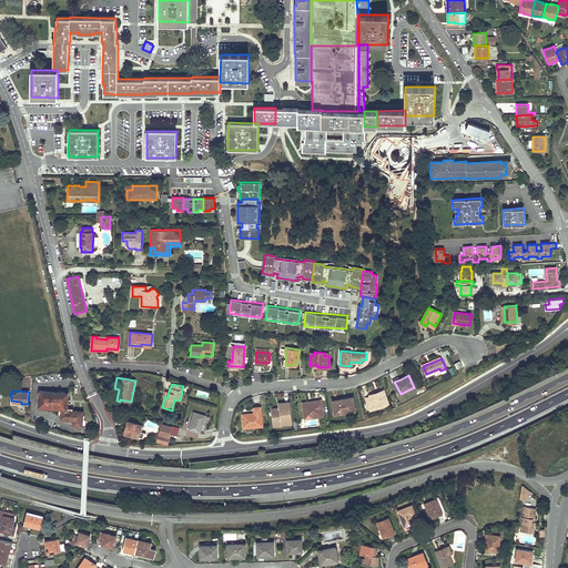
[(60,419),(69,419),(69,417),(72,417),(72,421),(72,426),(82,427),(82,419),(83,421),(83,415),(79,415),(79,411),(72,411),(72,408),(68,408),(68,393),(39,391),(38,407),(61,409),(60,419)]
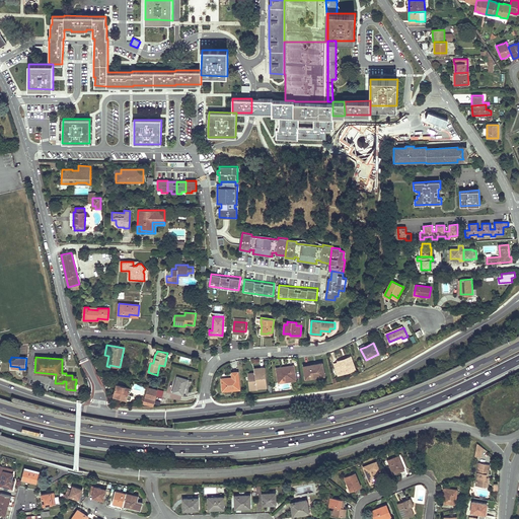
[(351,358),(338,362),(335,364),(339,375),(355,369),(351,358)]
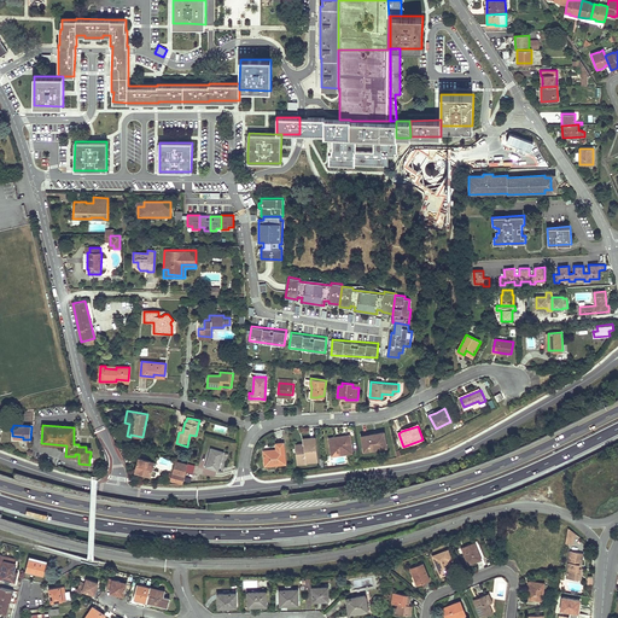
[(371,436),(362,437),(365,450),(388,447),(385,432),(369,435),(371,436)]
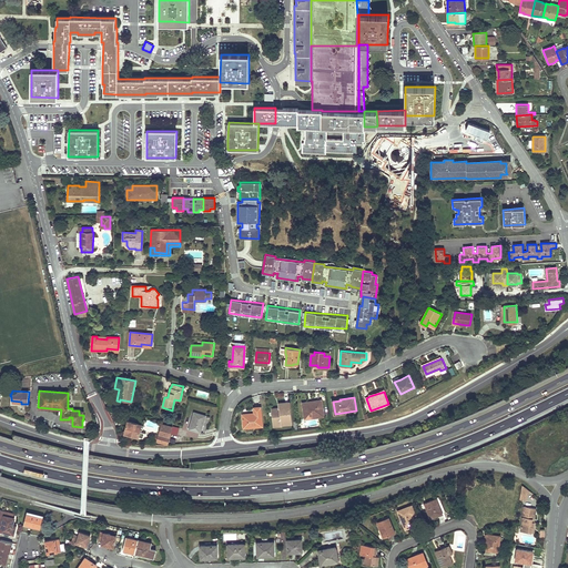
[(312,404),(303,406),(305,418),(324,416),(322,399),(312,402),(312,404)]
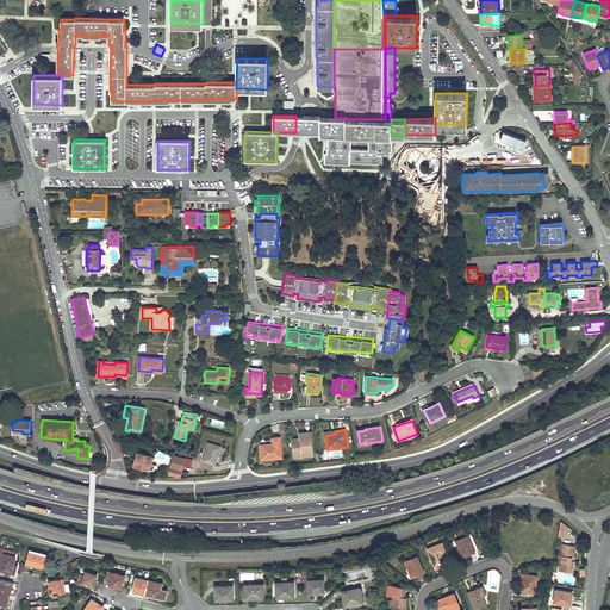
[(147,443),(149,434),(142,431),(139,442),(147,443)]
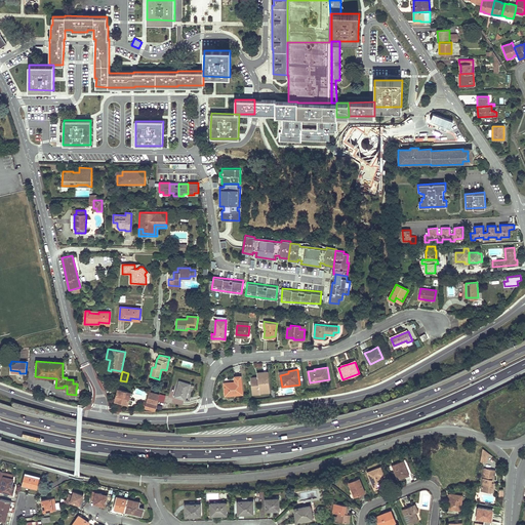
[(252,392),(260,391),(260,393),(269,392),(268,372),(256,373),(257,377),(251,378),(252,392)]
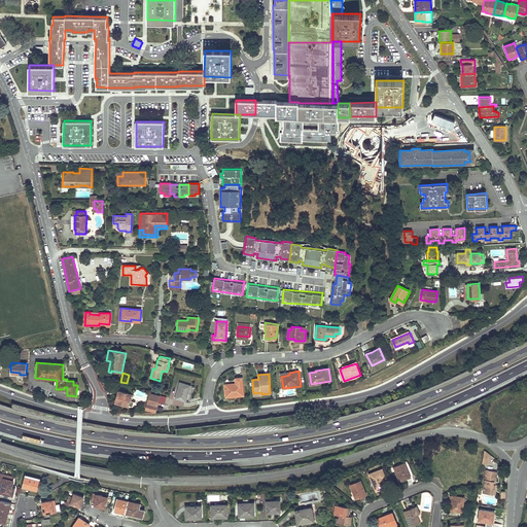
[(224,384),(226,397),(244,395),(242,378),(235,378),(236,383),(224,384)]
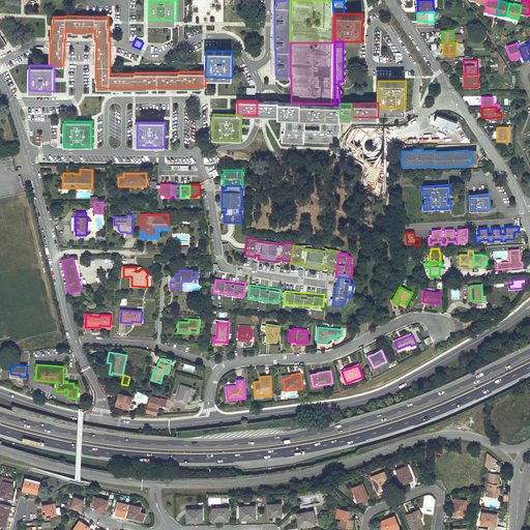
[(187,401),(192,387),(181,384),(176,401),(184,403),(185,400),(187,401)]
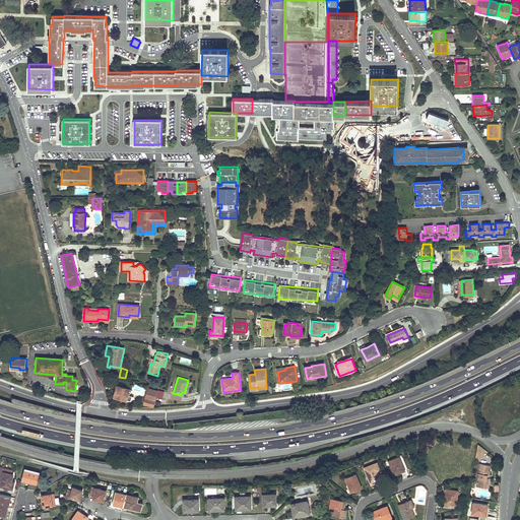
[(132,396),(128,395),(129,390),(131,391),(132,389),(117,385),(114,397),(127,400),(127,399),(131,400),(132,396)]
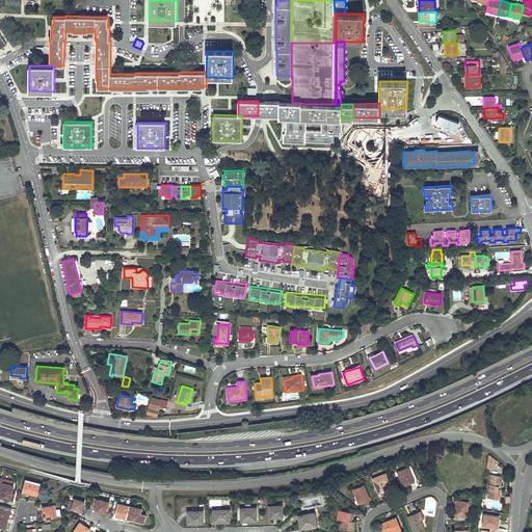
[(148,414),(158,416),(160,406),(161,399),(152,397),(148,414)]
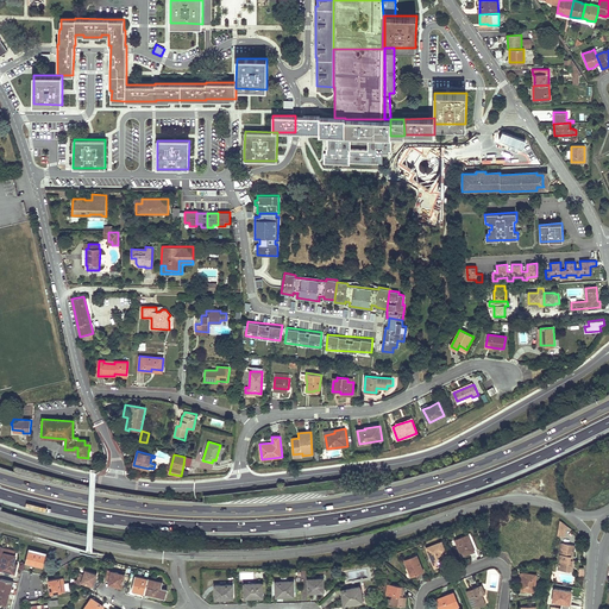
[(192,468),(193,459),(184,457),(183,465),(192,468)]
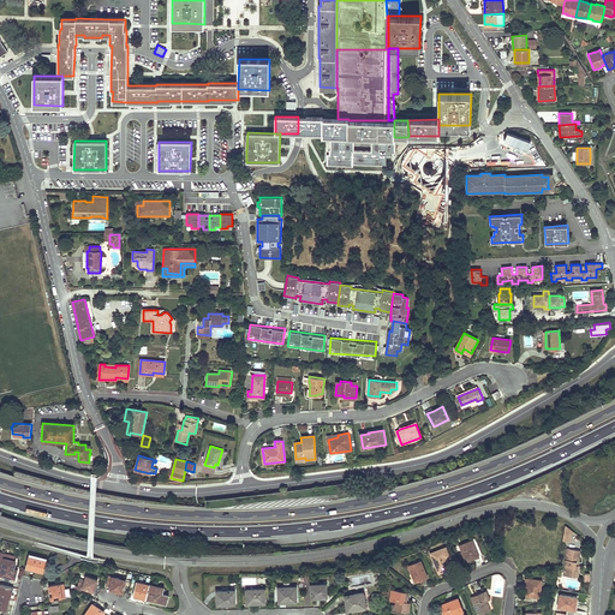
[(466,561),(473,559),(479,556),(472,541),(460,545),(466,561)]
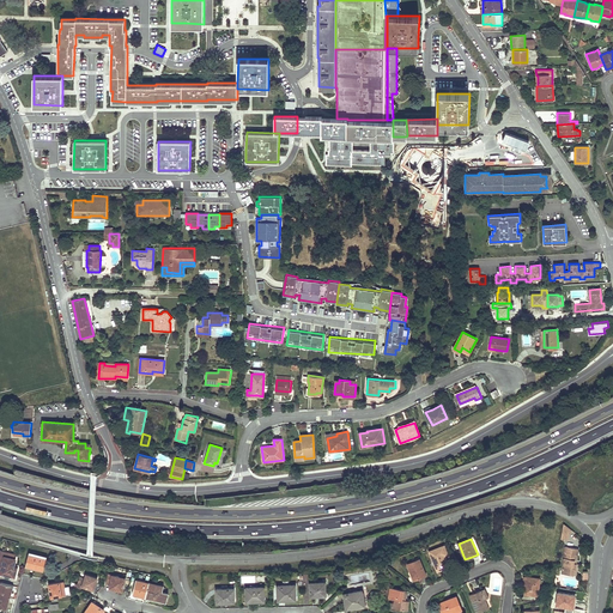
[(449,566),(448,562),(445,556),(448,554),(444,546),(430,552),(437,571),(449,566)]
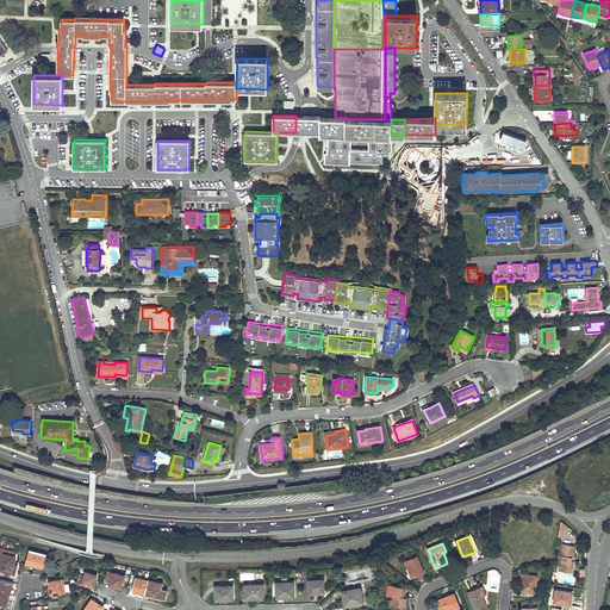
[(559,571),(571,572),(572,566),(574,567),(576,561),(573,561),(576,546),(562,543),(559,571)]
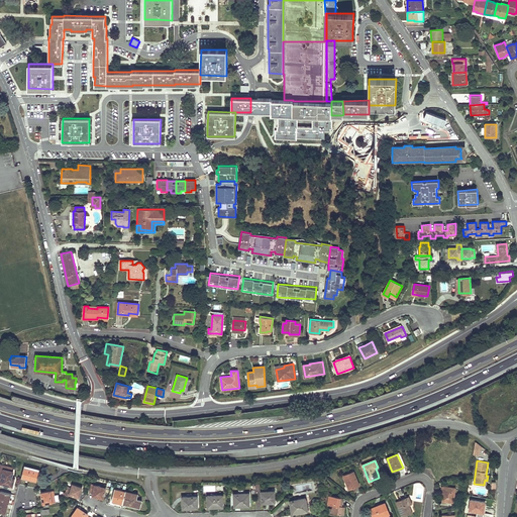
[(13,486),(15,479),(12,478),(13,472),(12,472),(13,468),(1,464),(0,468),(0,482),(1,483),(1,484),(12,487),(13,486)]
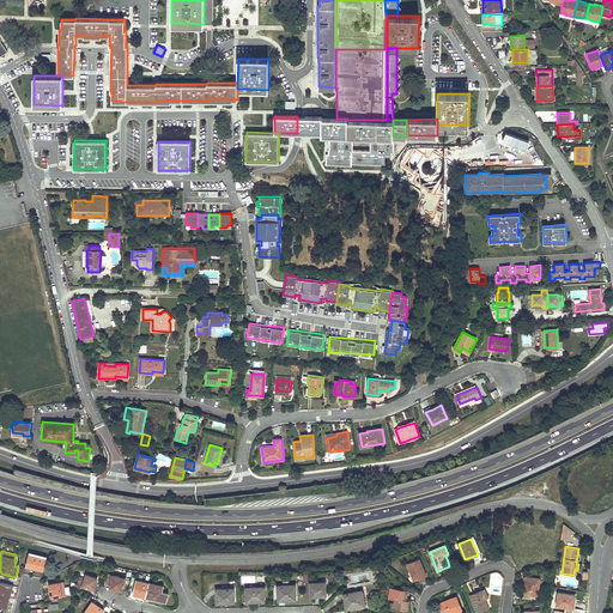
[(44,571),(46,564),(47,558),(29,553),(25,566),(44,571)]
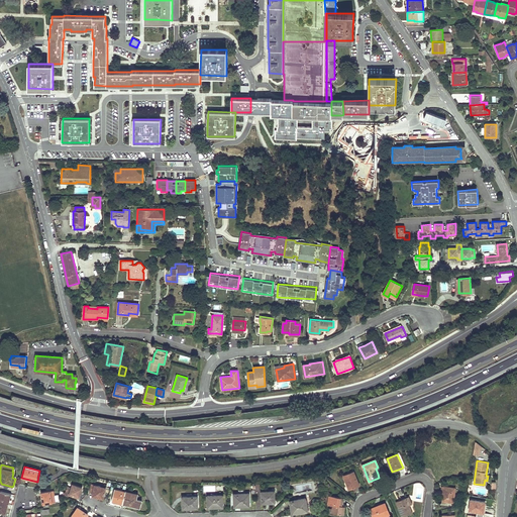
[(353,471),(343,475),(346,482),(347,481),(350,489),(359,485),(353,471)]
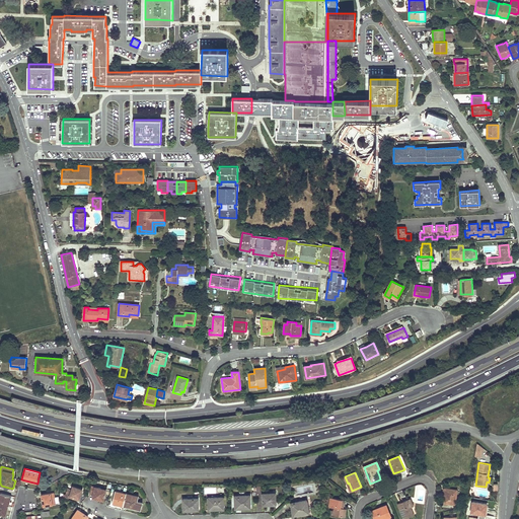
[(82,490),(78,489),(73,487),(72,490),(68,489),(66,495),(69,496),(79,500),(82,490)]
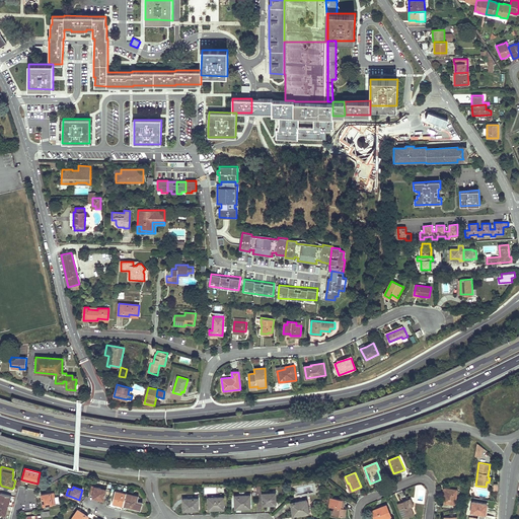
[(105,490),(98,489),(91,487),(89,495),(92,496),(92,499),(98,500),(103,501),(105,490)]
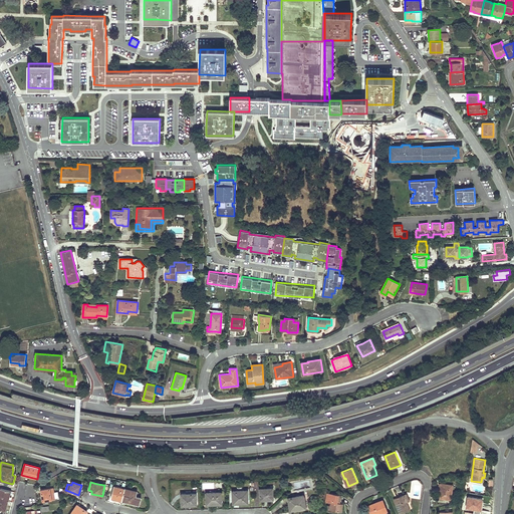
[(441,486),(440,492),(439,498),(451,499),(453,485),(441,484),(441,486)]
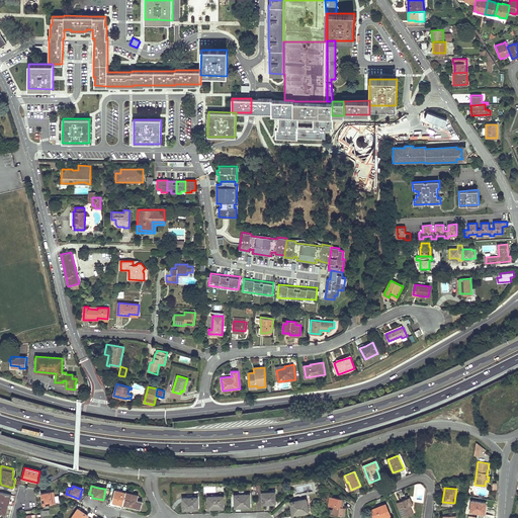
[(123,505),(126,494),(114,491),(111,502),(123,505)]
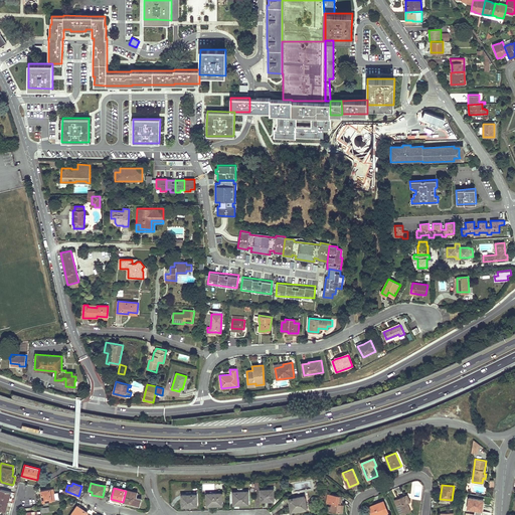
[(47,501),(52,501),(51,494),(54,494),(53,489),(41,491),(43,502),(47,501)]
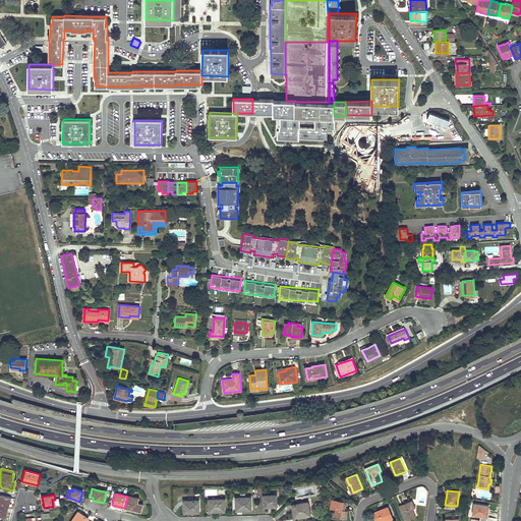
[(271,506),(271,505),(277,505),(276,495),(264,495),(265,507),(271,506)]
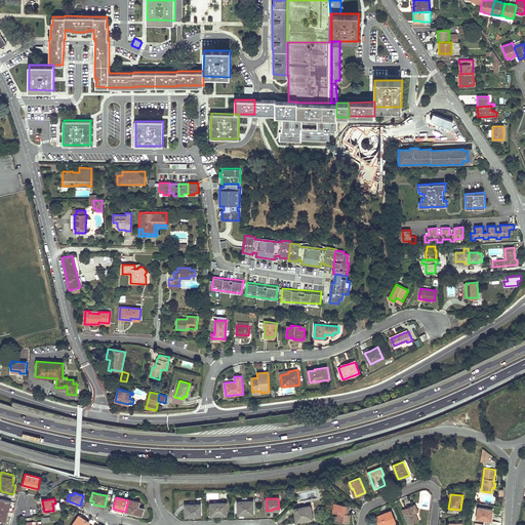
[(0,510),(7,512),(10,501),(0,499),(0,500),(0,510)]
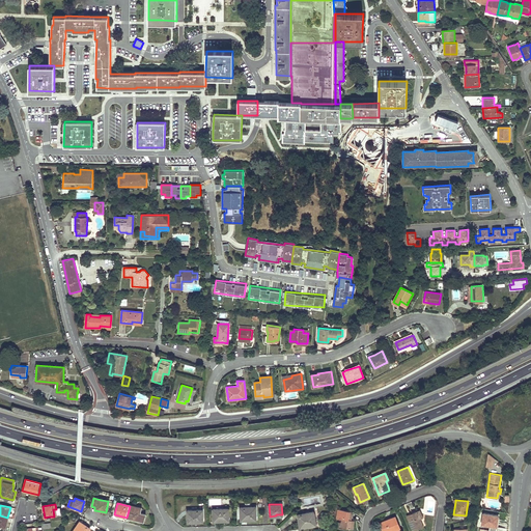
[(130,505),(130,506),(127,518),(142,522),(144,514),(140,513),(141,510),(141,508),(130,505)]
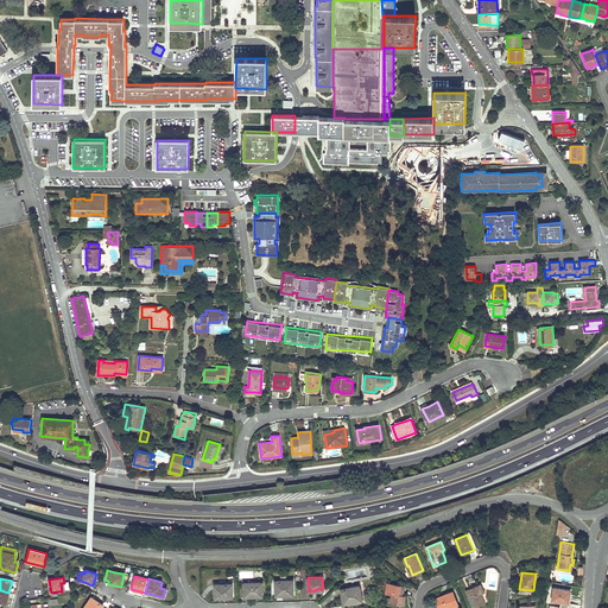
[(286,594),(286,595),(293,595),(293,580),(274,581),(276,594),(286,594)]
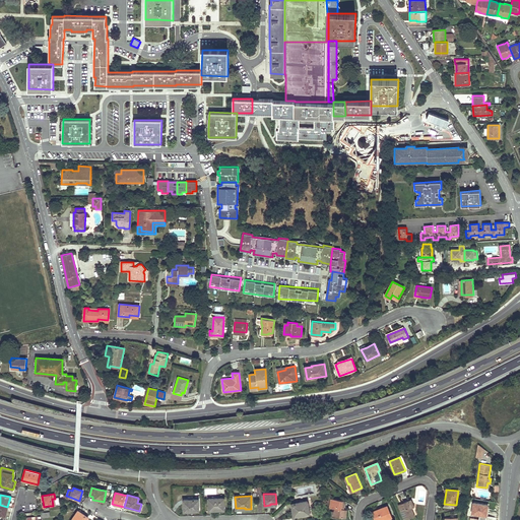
[(209,510),(213,510),(217,510),(217,509),(223,509),(223,498),(209,499),(209,510)]
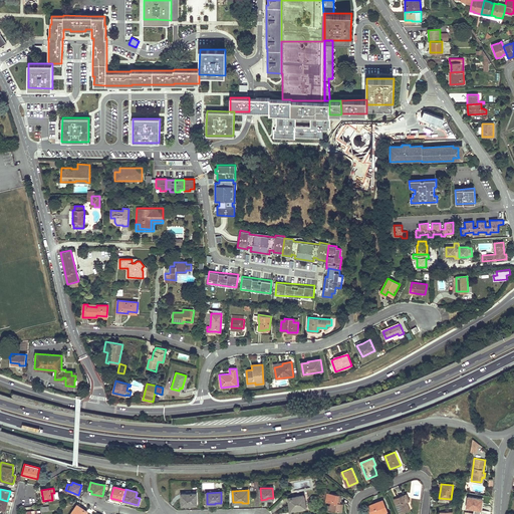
[(184,505),(187,505),(189,505),(189,503),(197,503),(196,493),(181,494),(182,499),(184,499),(184,505)]
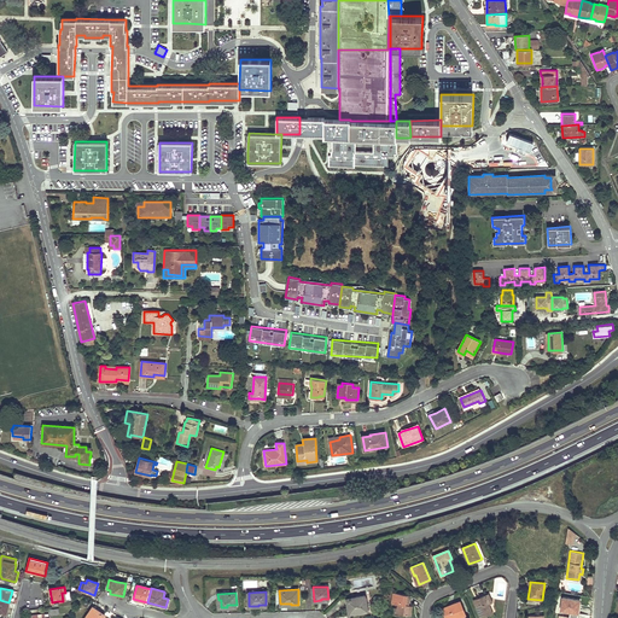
[(410,616),(410,611),(412,606),(408,606),(410,595),(394,593),(392,604),(398,605),(397,613),(410,616)]
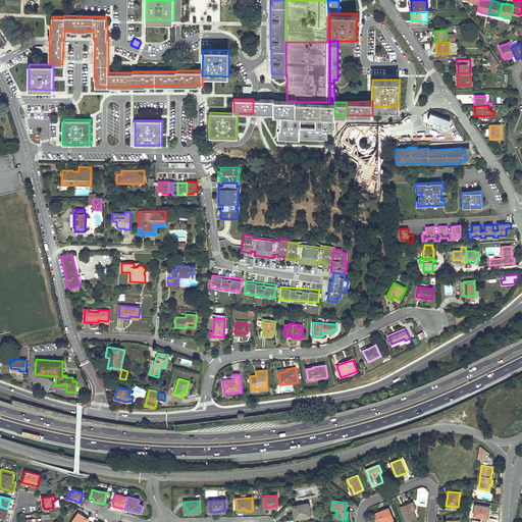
[(295,518),(303,517),(311,516),(309,503),(293,506),(295,518)]
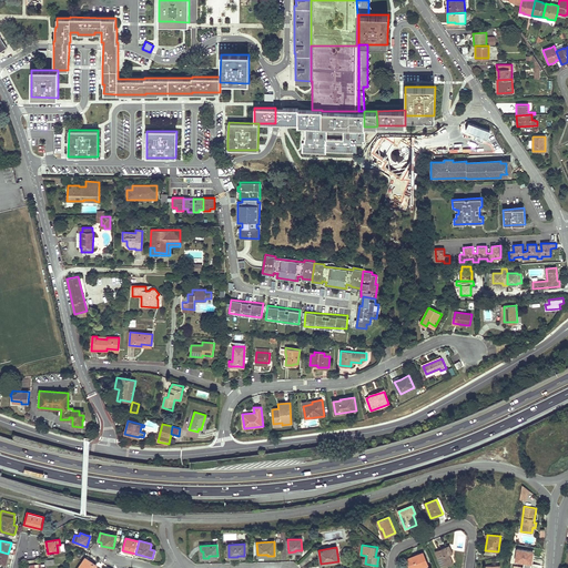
[(453,563),(449,555),(446,547),(435,551),(442,567),(453,563)]
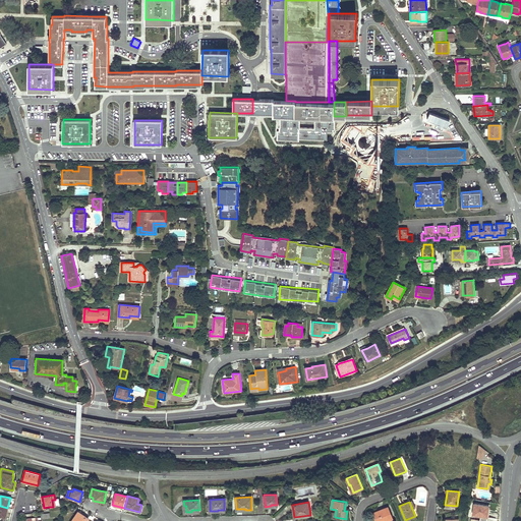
[(472,514),(488,517),(490,504),(474,502),(472,514)]
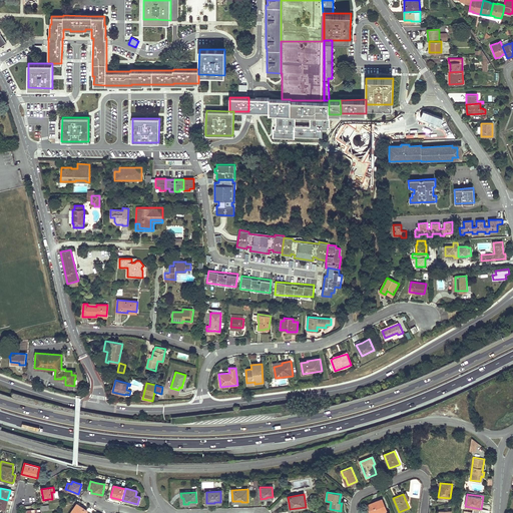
[(380,511),(381,512),(387,510),(382,499),(367,505),(370,512),(375,512),(378,512),(380,511)]
